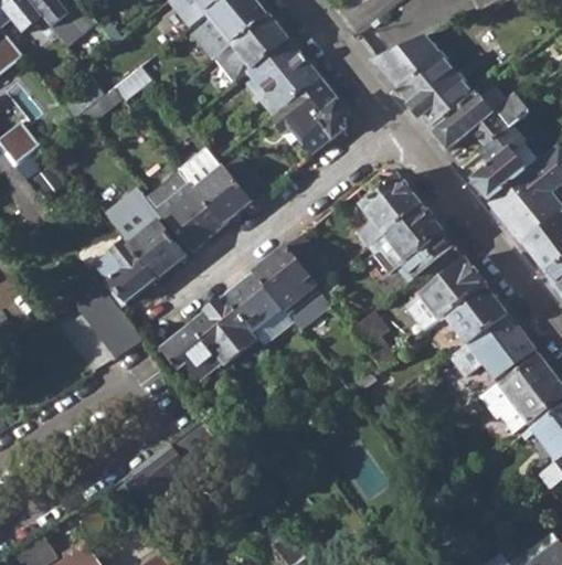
[(0,24),(30,1),(28,0),(0,0),(0,24)]
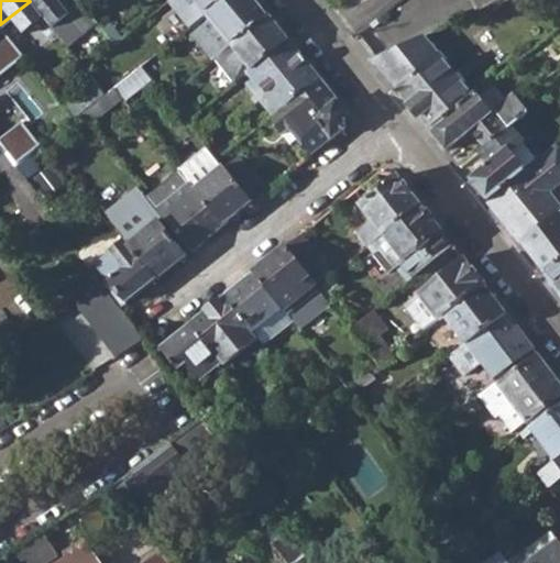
[(64,11),(54,0),(28,0),(30,1),(39,13),(47,23),(64,11)]
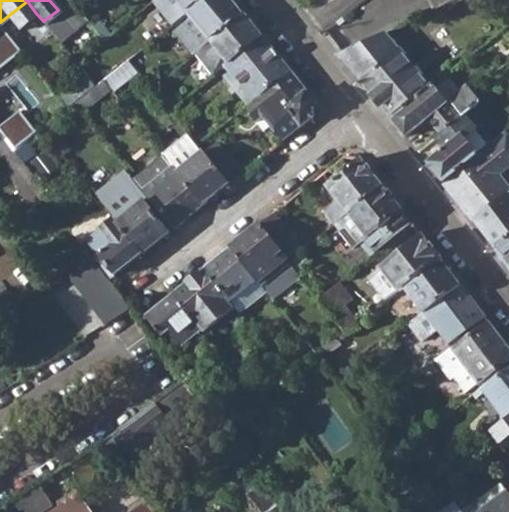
[(152,0),(171,23),(186,11),(198,0),(152,0)]
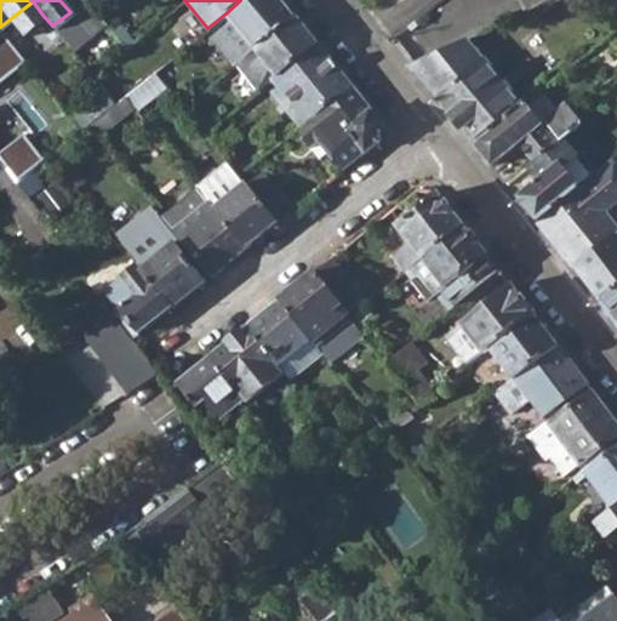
[(279,0),(240,0),(226,13),(232,20),(210,36),(234,67),(238,63),(256,49),(293,17),(279,0)]
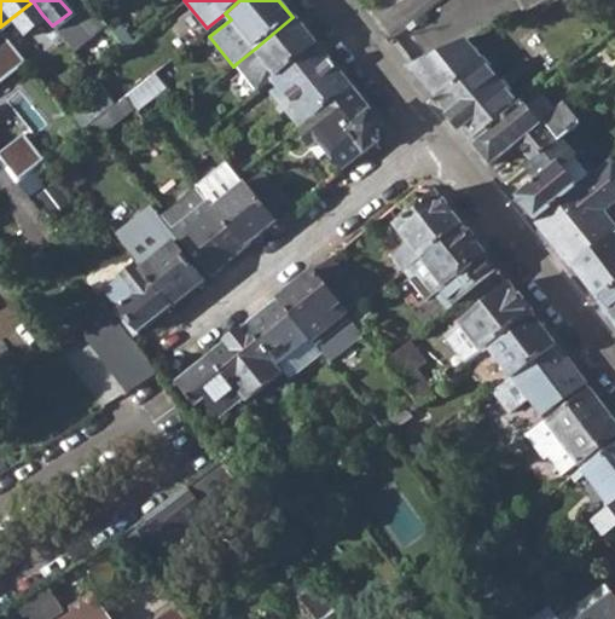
[(42,15),(33,1),(0,27),(0,29),(9,41),(42,15)]
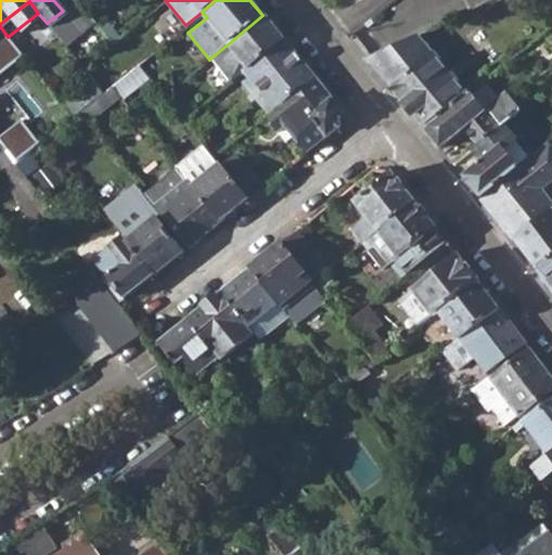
[(262,15),(229,43),(213,56),(230,79),(243,69),(246,66),(281,38),(262,15)]
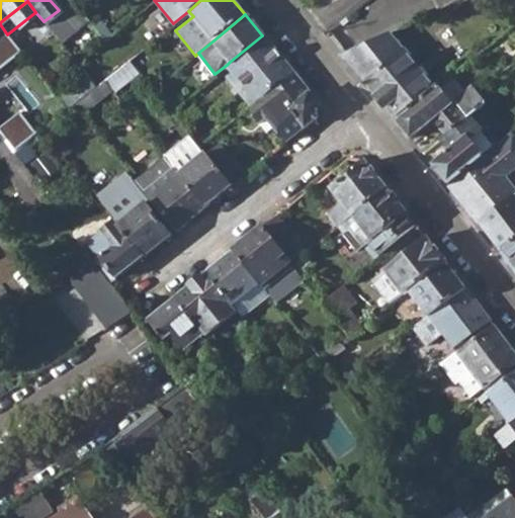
[(0,47),(8,57),(18,48),(7,34),(0,24),(0,47)]
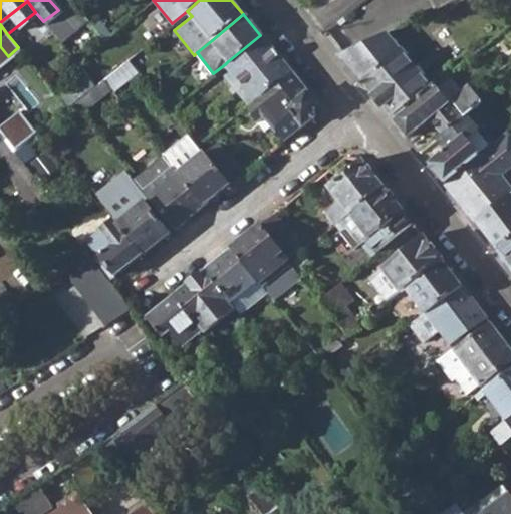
[(392,117),(433,85),(388,29),(339,52),(392,117)]
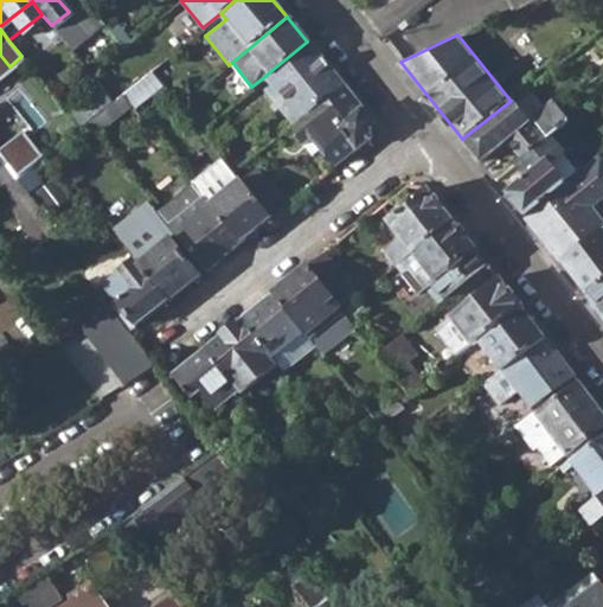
[(265,76),(299,116),(340,83),(307,42),(269,72),(265,76)]
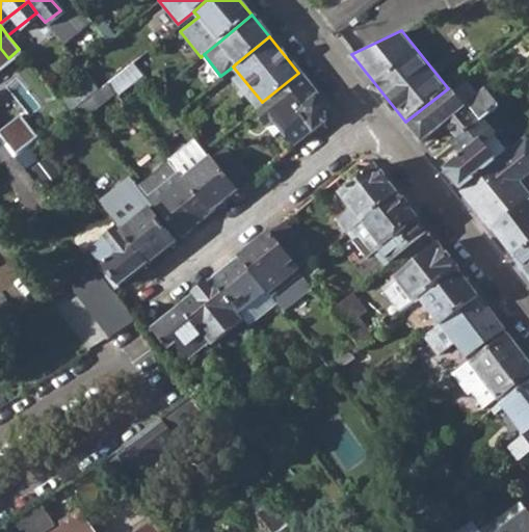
[(0,64),(8,58),(0,48),(0,64)]
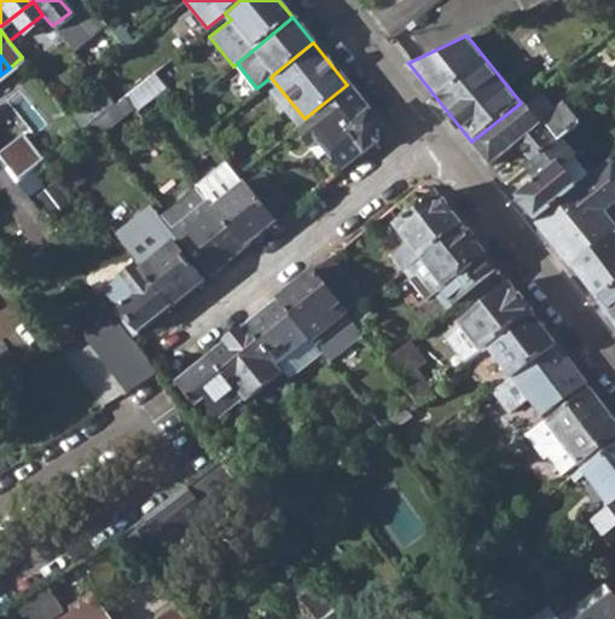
[(315,137),(341,168),(377,139),(377,122),(347,85),(305,119),(294,128),(307,144),(315,137)]
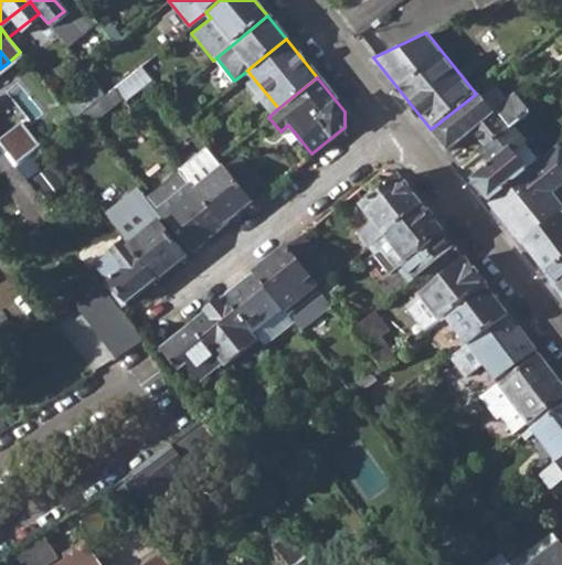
[(431,129),(446,149),(469,129),(484,147),(527,112),(512,94),(507,98),(492,81),(476,94),(431,129)]
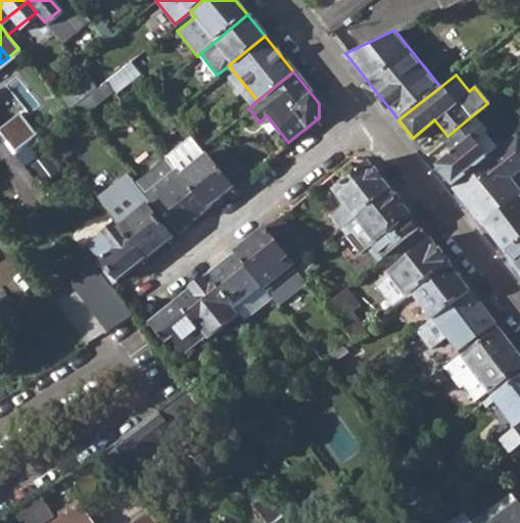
[(435,167),(451,185),(487,155),(501,144),(484,126),(497,115),(487,103),(447,136),(458,147),(435,167)]
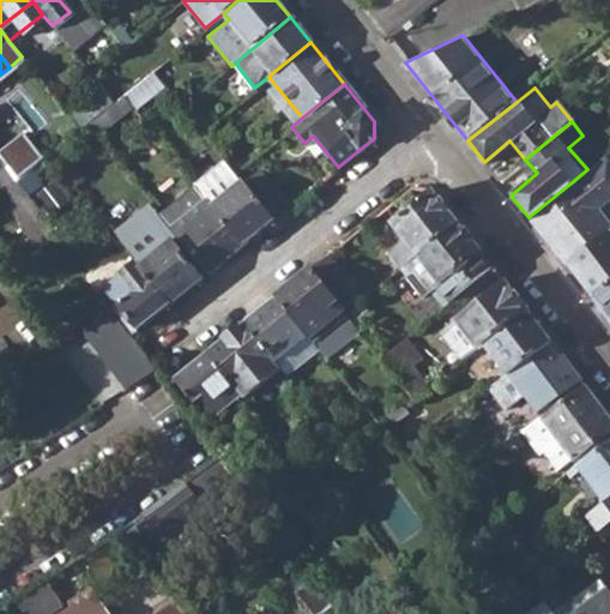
[(0,157),(17,179),(42,158),(22,133),(0,149),(0,157)]
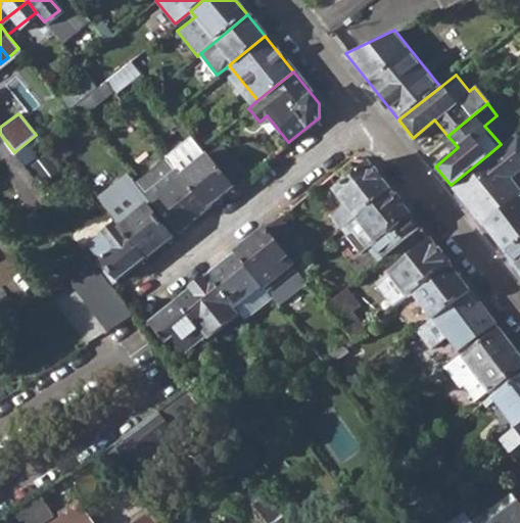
[(210,159),(233,188),(245,178),(222,149),(210,159)]
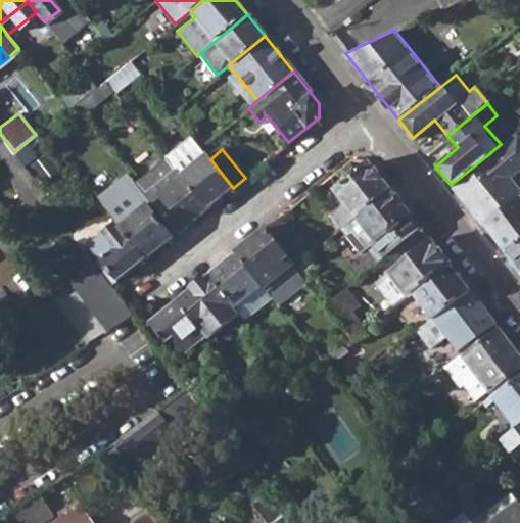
[(178,174),(206,209),(233,188),(210,159),(204,151),(178,174)]
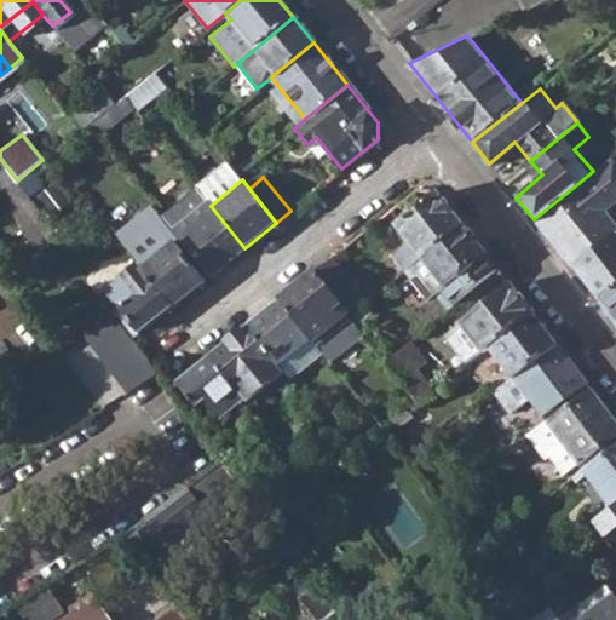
[(599,210),(577,184),(534,219),(554,246),(599,210)]
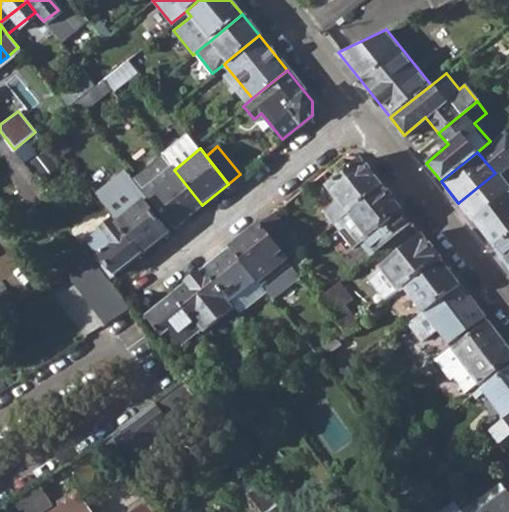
[(321,212),(332,226),(333,225),(381,186),(360,160),(325,187),(336,200),(321,212)]
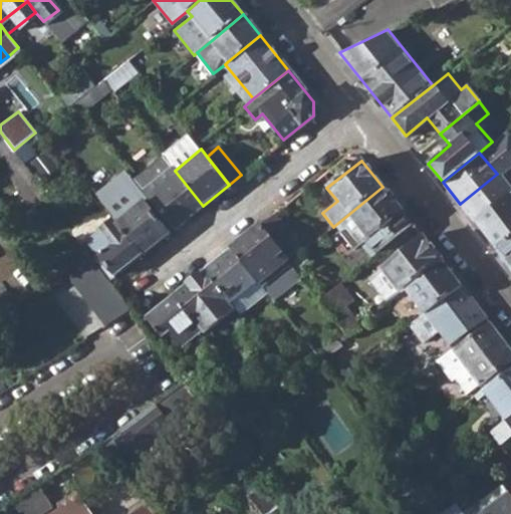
[(145,195),(173,230),(203,206),(175,171),(145,195)]
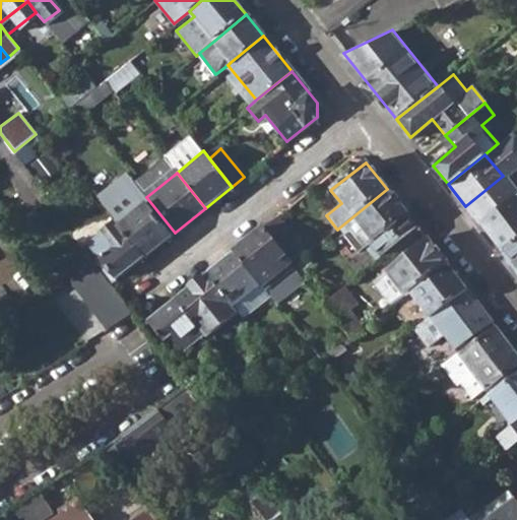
[(481,225),(516,197),(516,194),(503,176),(465,206),(481,225)]
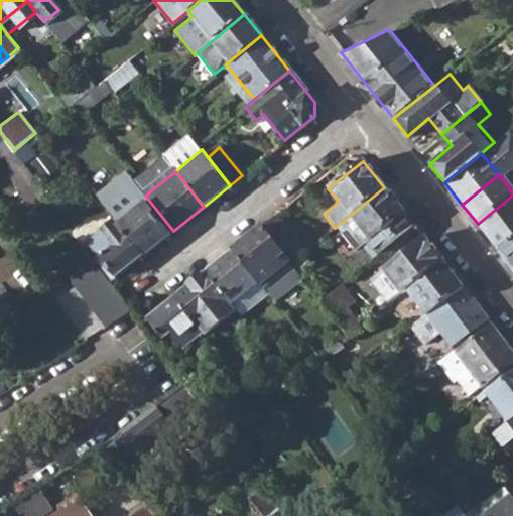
[(384,187),(336,227),(341,232),(354,249),(364,241),(376,255),(413,225),(384,187)]
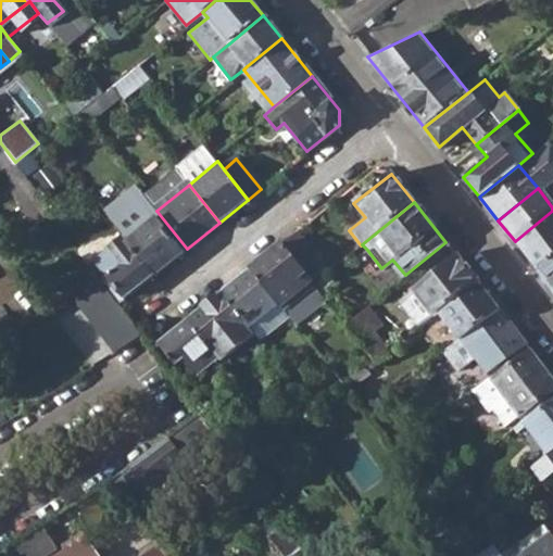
[(552,211),(515,241),(538,272),(552,260),(552,211)]
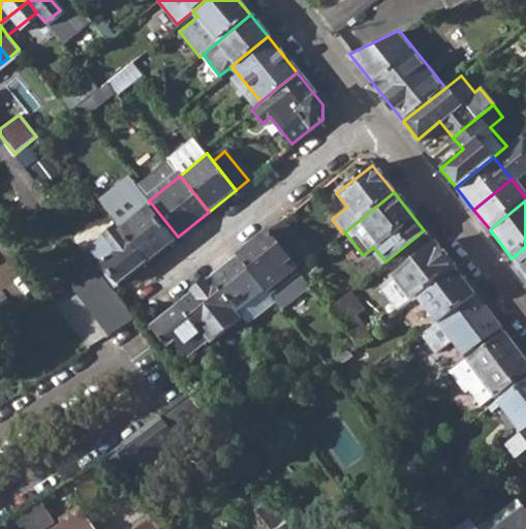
[(146,207),(119,228),(146,263),(173,241),(146,207)]
